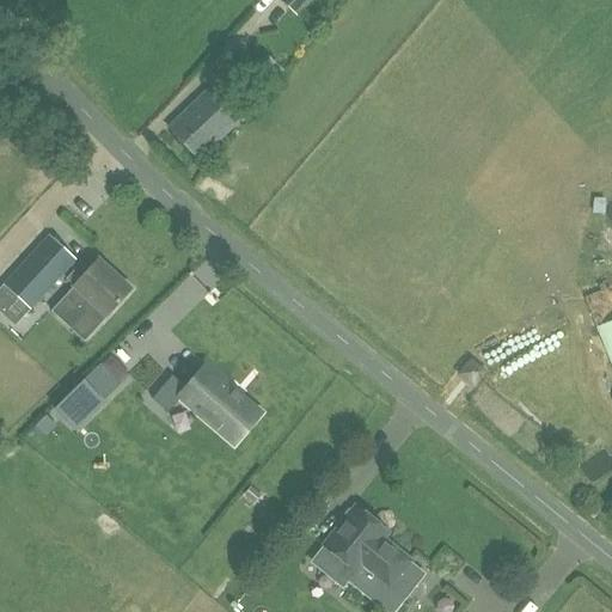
[(280,0),(297,16),(311,0),(280,0)]
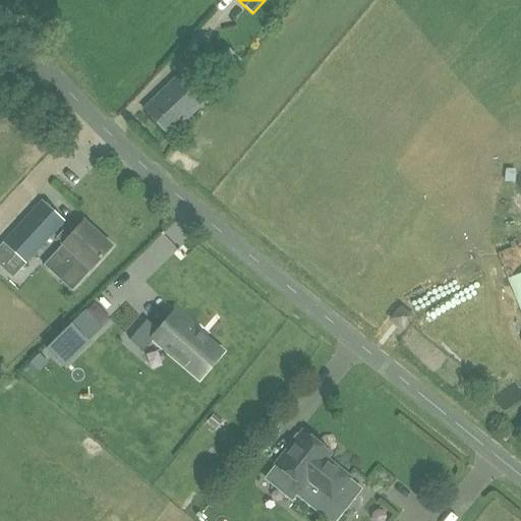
[(169,136),(201,105),(175,77),(142,109),(169,136)]
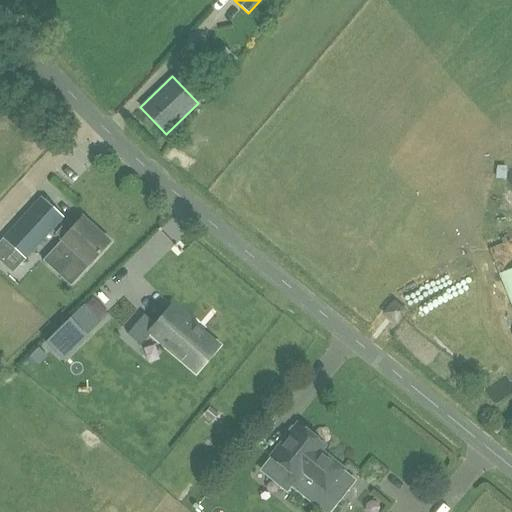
[(41,197),(0,241),(0,257),(14,270),(63,217),(41,197)]
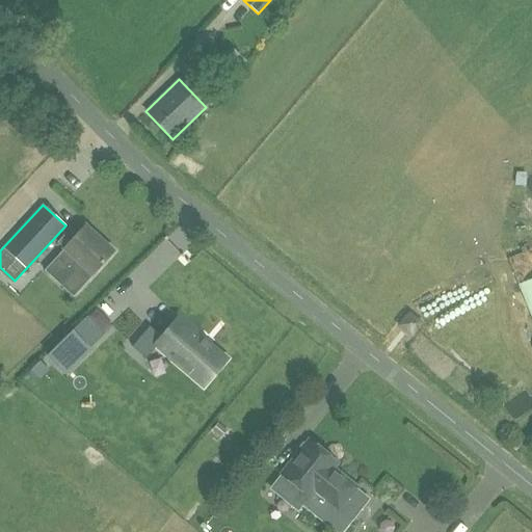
[(45,271),(58,283),(74,296),(114,253),(85,225),(74,238),(68,232),(57,243),(77,261),(70,269),(57,258),(45,271)]
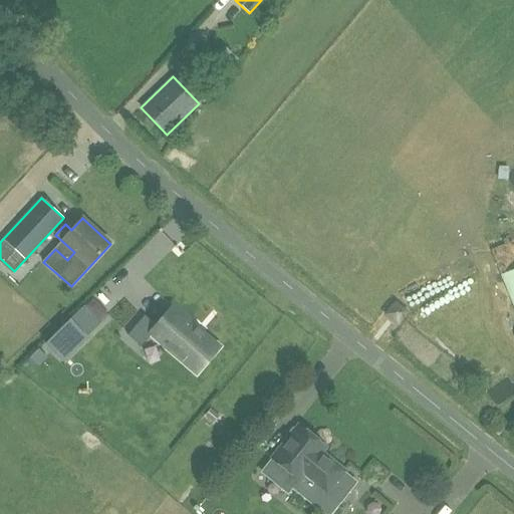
[(513,270),(503,275),(513,305),(513,270)]
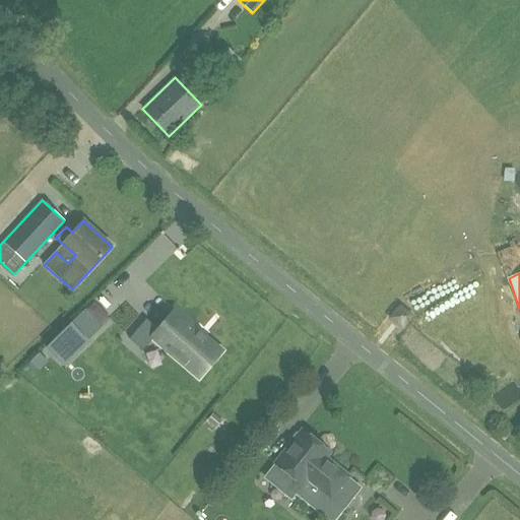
[(401,326),(409,317),(399,309),(391,318),(401,326)]
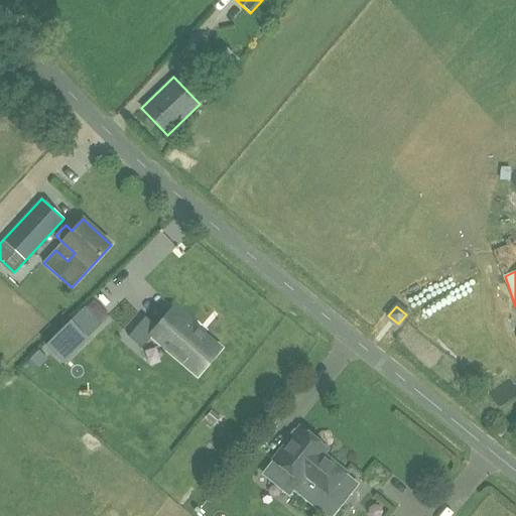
[(220,349),(204,335),(204,334),(203,333),(202,334),(198,331),(199,330),(198,328),(197,329),(196,328),(197,327),(174,307),(157,328),(145,316),(128,337),(142,348),(152,336),(168,350),(198,375),(220,349)]
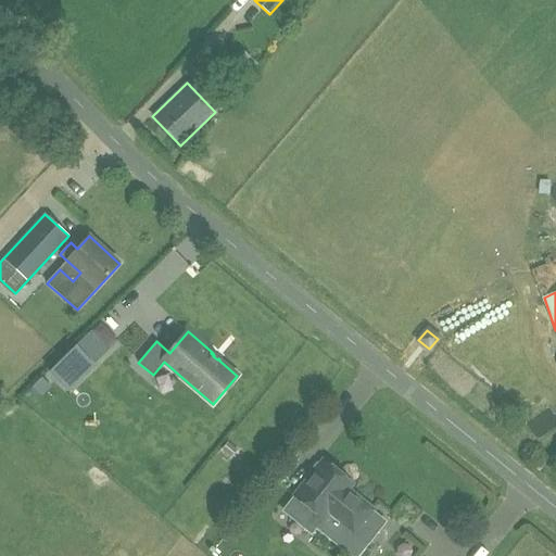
[(96,366),(76,345),(49,371),(68,392),(96,366)]
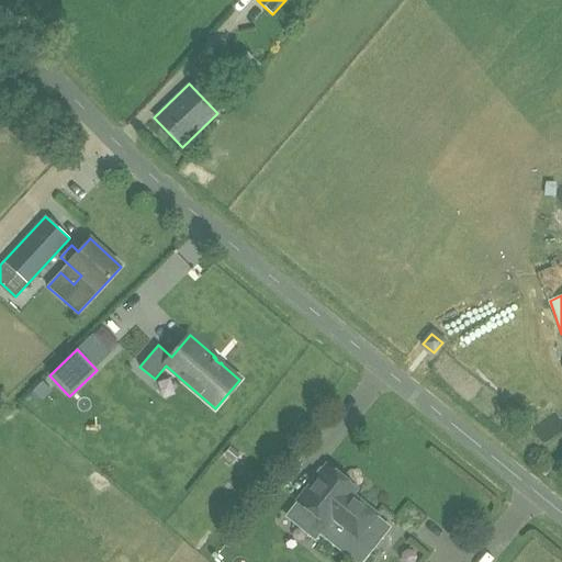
[(52,392),(42,382),(32,391),(42,401),(52,392)]
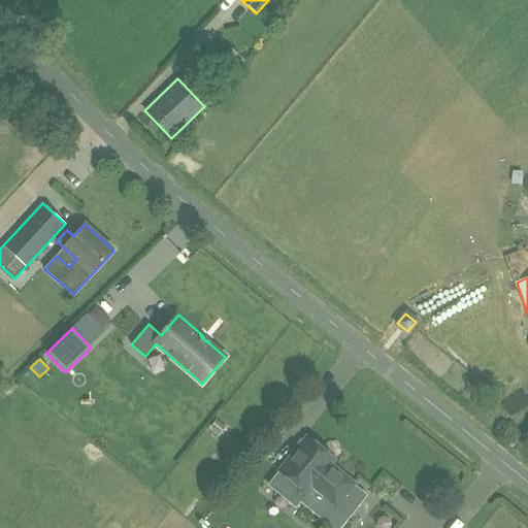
[(334,459),(307,437),(303,442),(301,439),(291,453),(293,455),(281,470),(307,492),(311,487),(336,507),(355,485),(330,464),(334,459)]
